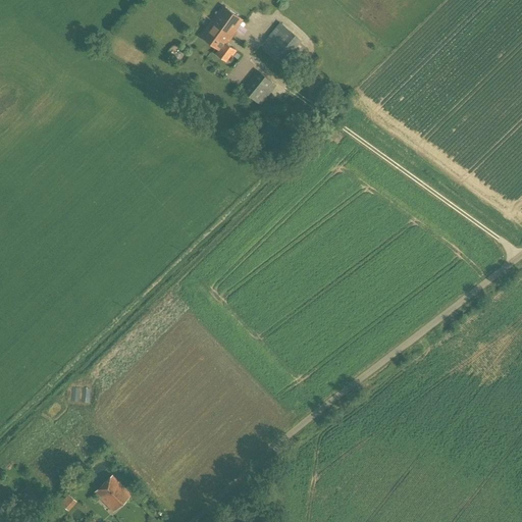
[(222,5),(211,20),(232,37),(237,31),(236,30),(243,19),(222,5)]
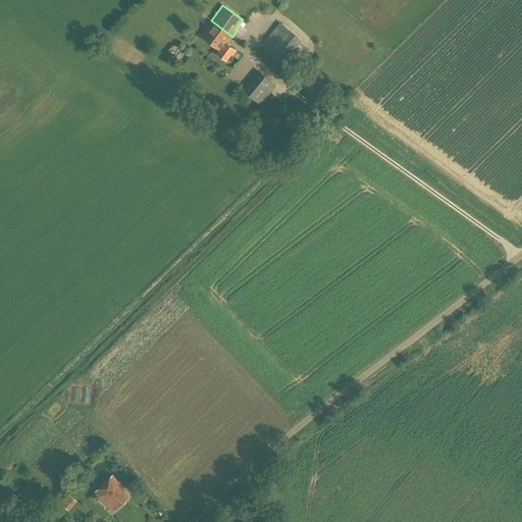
[(232,37),(211,20),(200,36),(218,49),(215,53),(226,61),(231,54),(233,55),(237,51),(225,43),(227,41),(229,42),(232,37)]
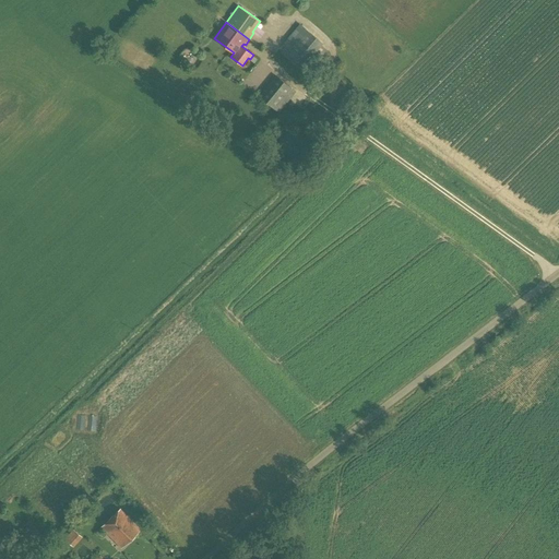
[(328,50),(322,46),(323,44),(300,25),(285,44),(288,46),(282,52),(301,69),(310,59),(317,63),(328,50)]
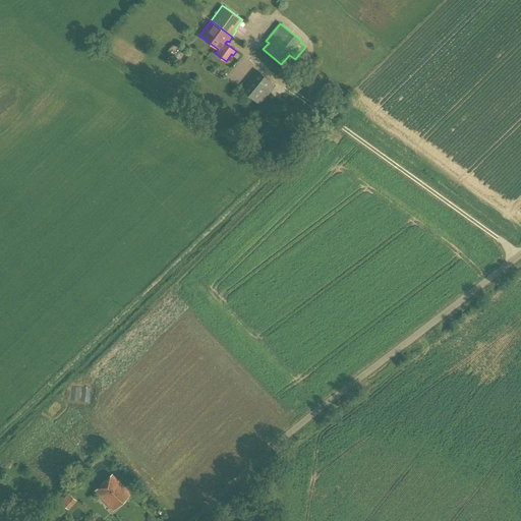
[(244,92),(261,104),(276,85),(261,72),(244,92)]
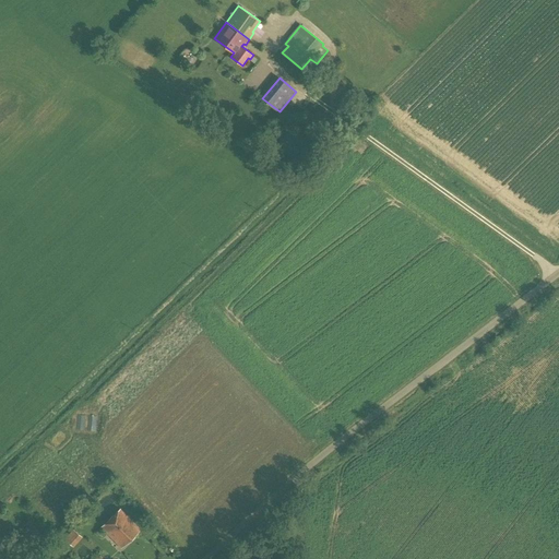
[(100,526),(121,548),(140,530),(120,509),(100,526)]
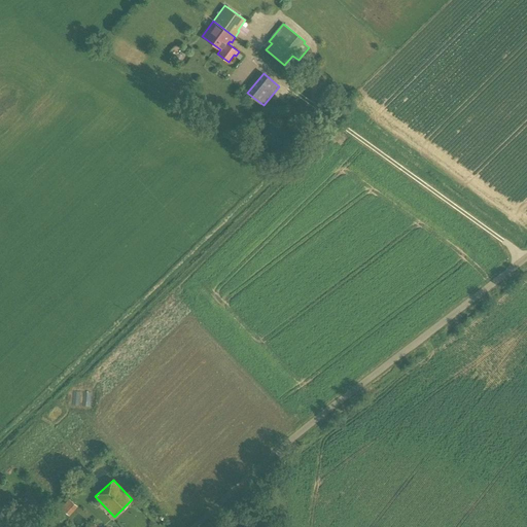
[(61,508),(69,516),(77,506),(69,499),(61,508)]
